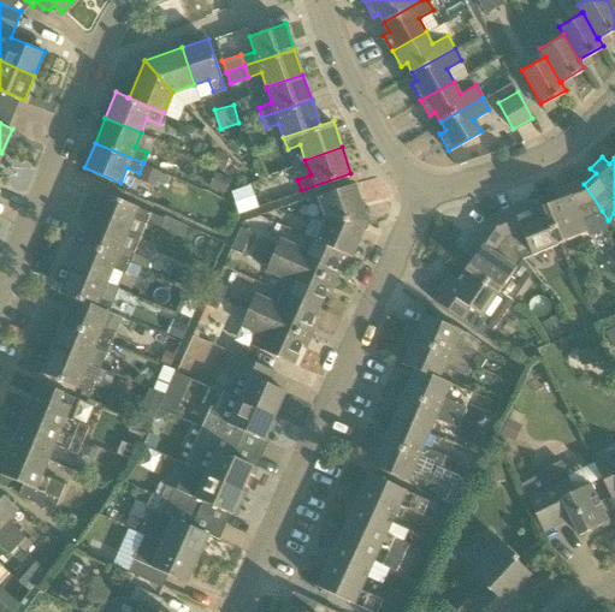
[(139,173),(136,178),(154,185),(160,170),(143,162),(139,173)]
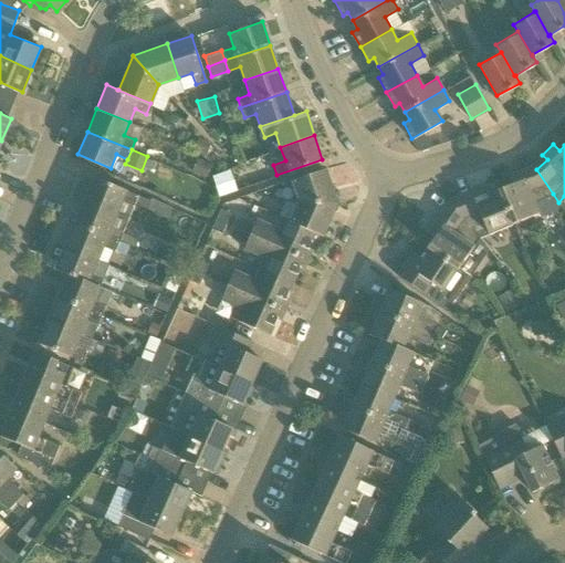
[(197,157),(191,171),(207,177),(211,163),(197,157)]
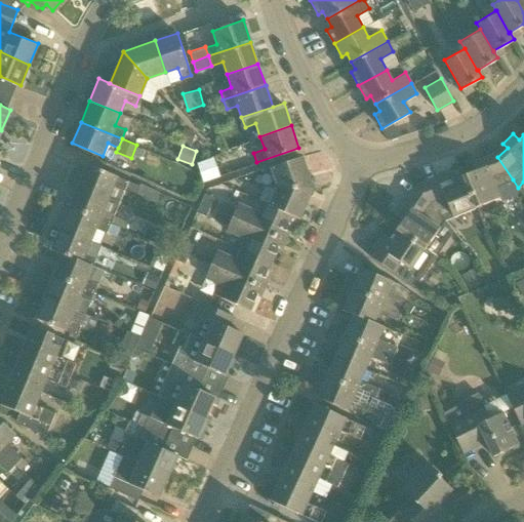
[(213,156),(198,162),(204,181),(220,174),(213,156)]
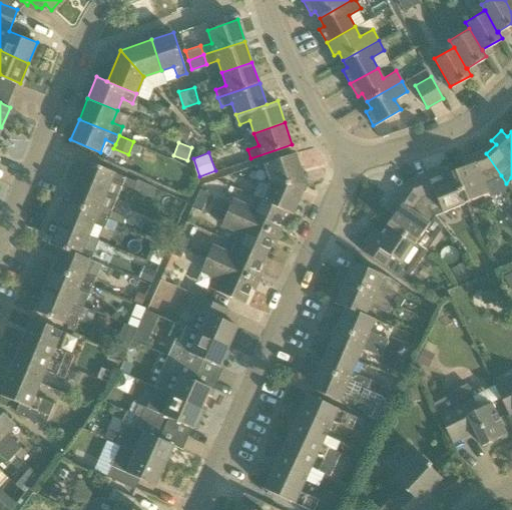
[(272,181),(306,183),(295,152),(265,162),(272,181)]
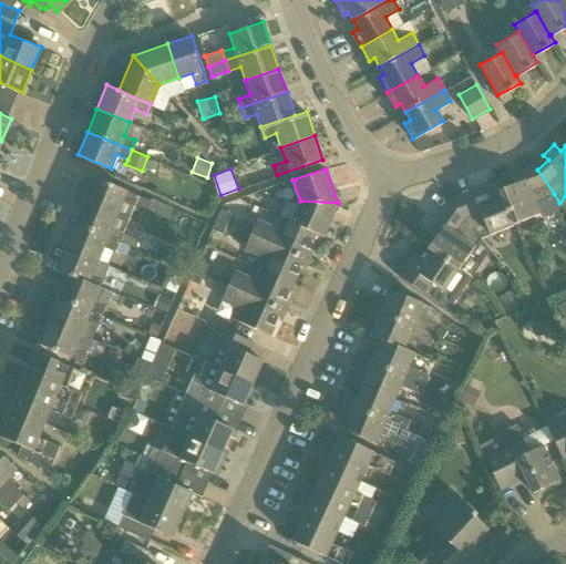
[(511,184),(500,188),(514,223),(539,213),(535,202),(554,194),(537,170),(524,175),(522,170),(507,175),(511,184)]
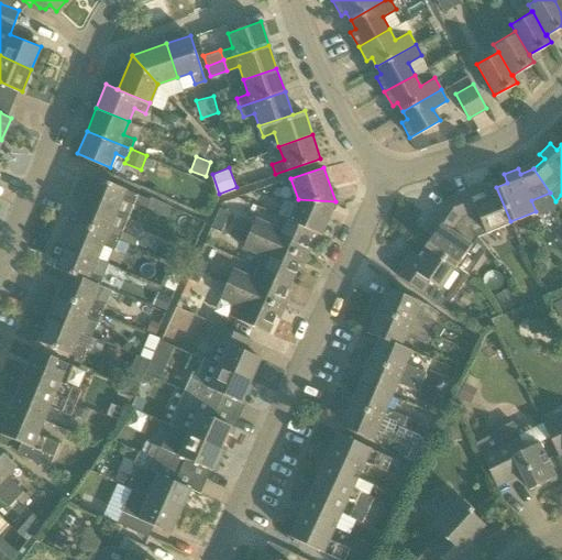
[(128,216),(133,202),(138,193),(94,175),(84,197),(128,216)]
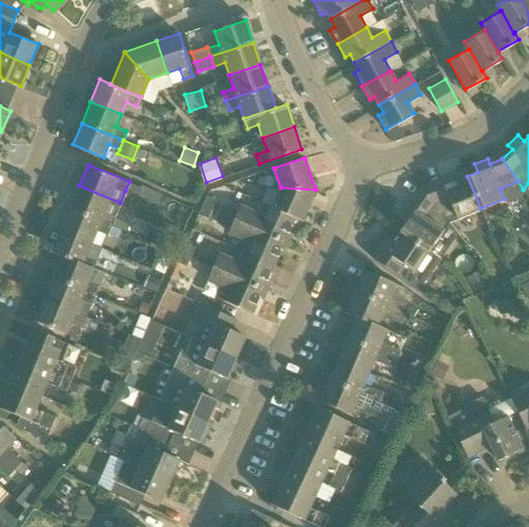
[(448,222),(480,208),(467,176),(457,180),(453,172),(440,177),(442,183),(423,191),(448,222)]
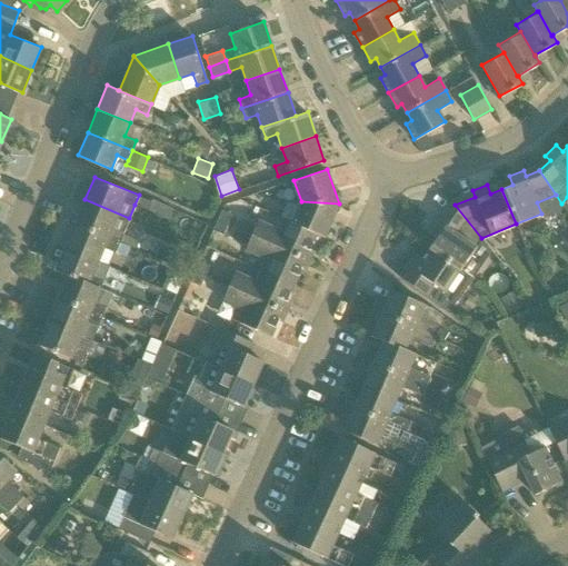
[(129,218),(85,199),(75,222),(119,241),(129,218)]
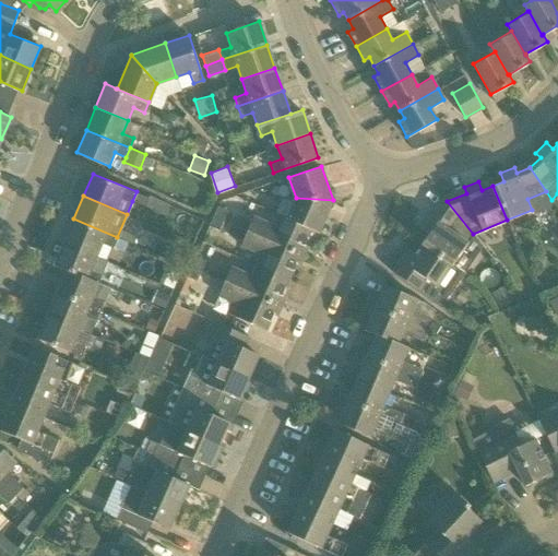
[(149,196),(145,205),(165,213),(169,203),(149,196)]
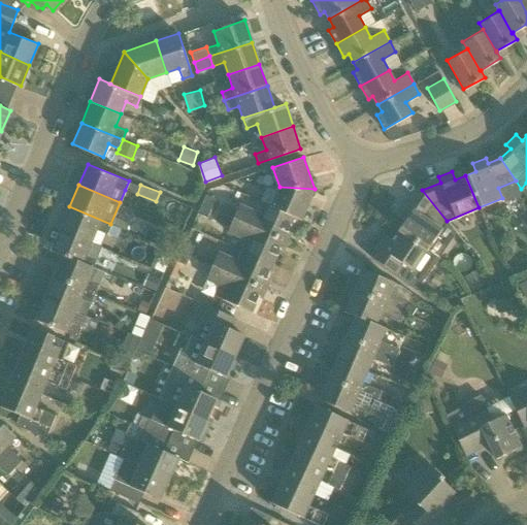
[(294,216),(300,219),(315,189),(280,187),(271,205),(294,216)]
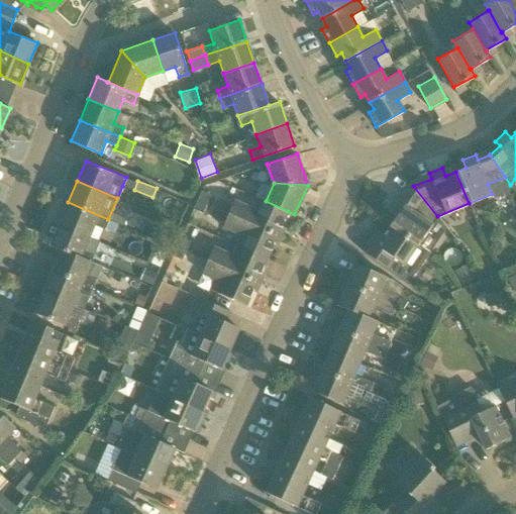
[(396,215),(390,224),(418,243),(437,216),(413,186),(402,203),(397,199),(390,210),(396,215)]
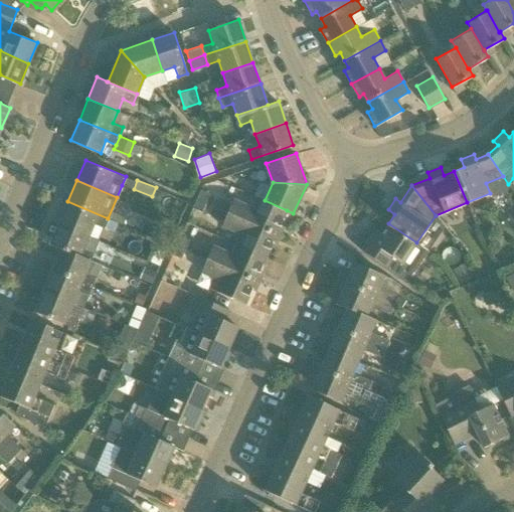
[(201,188),(197,198),(206,202),(210,192),(201,188)]
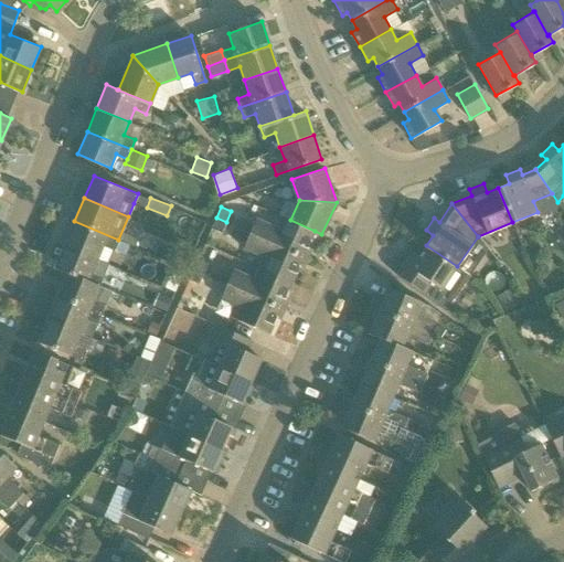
[(302,256),(315,231),(290,220),(282,215),(277,226),(256,218),(249,233),(302,256)]
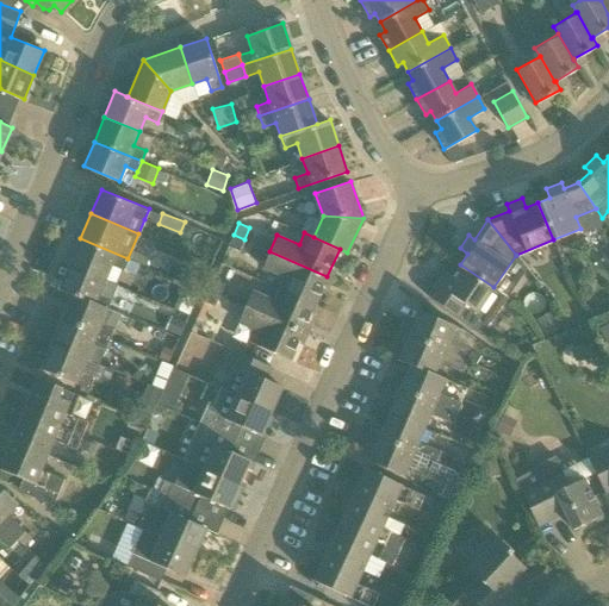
[(240,250),(244,239),(234,235),(229,245),(240,250)]
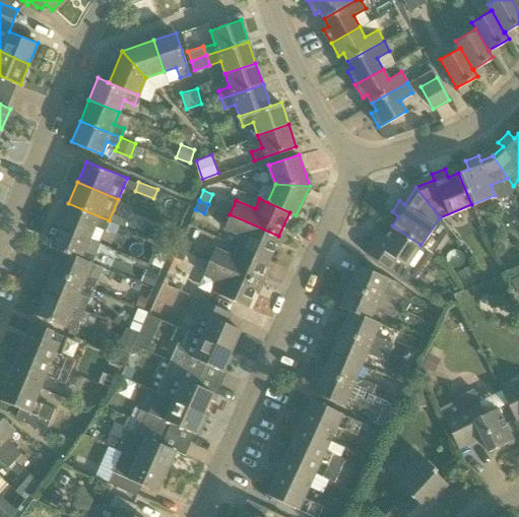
[(60,224),(89,238),(95,224),(106,229),(109,220),(68,203),(60,224)]
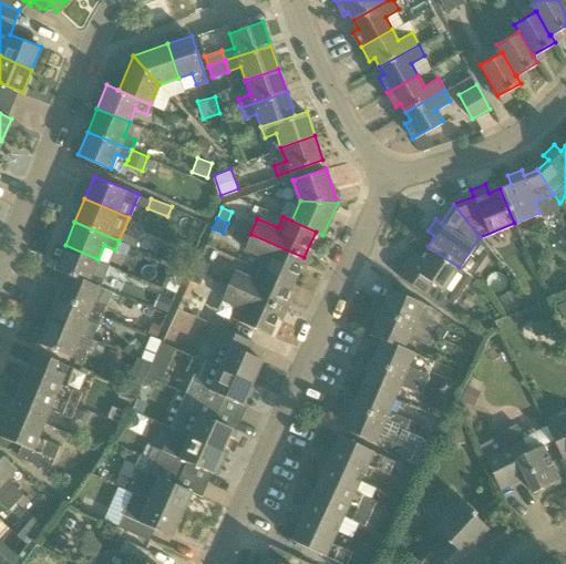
[(304,257),(250,234),(245,247),(265,256),(259,268),(292,283),(304,257)]
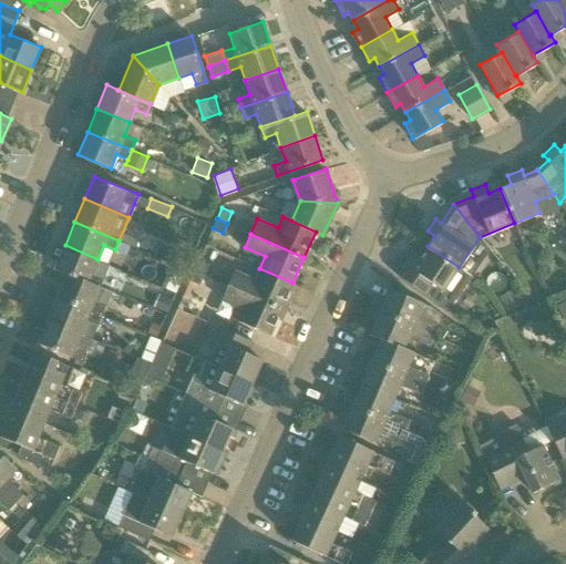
[(98,259),(65,245),(55,268),(67,274),(67,273),(100,286),(104,276),(93,272),(98,259)]
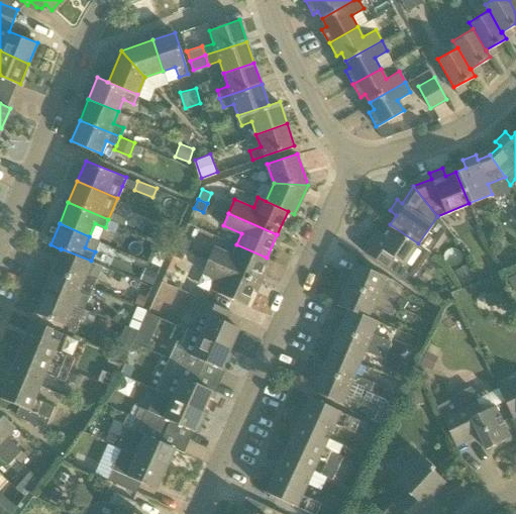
[(363,250),(408,282),(428,252),(417,245),(418,243),(390,224),(384,233),(377,228),(369,240),(374,243),(368,252),(363,249),(363,250)]
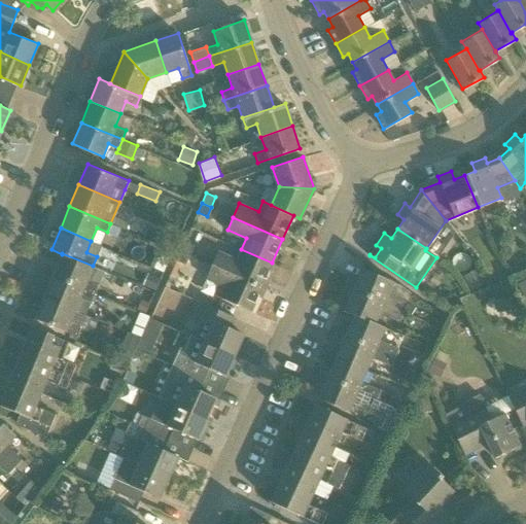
[(180,250),(189,254),(194,245),(184,240),(180,250)]
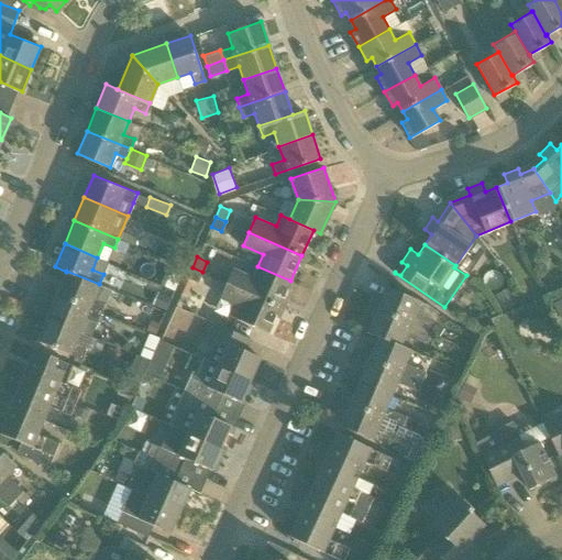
[(290,281),(257,266),(253,276),(233,267),(227,283),(279,306),(290,281)]
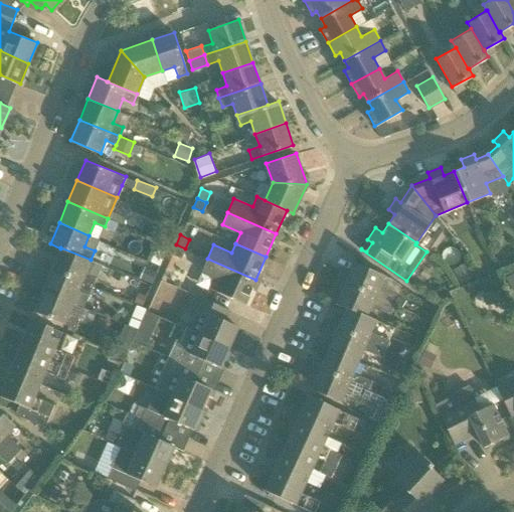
[(181,258),(185,248),(176,244),(172,253),(181,258)]
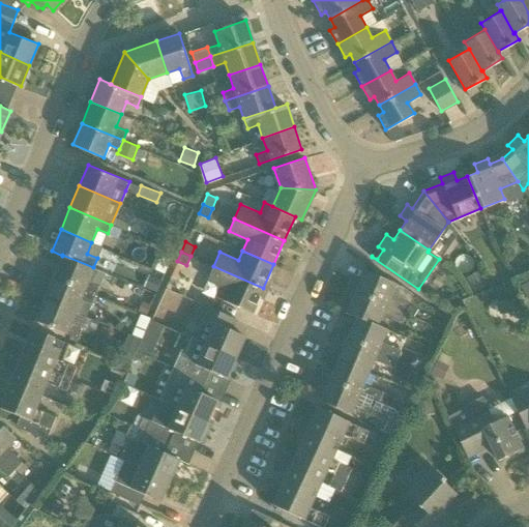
[(54,276),(95,294),(99,284),(104,271),(93,267),(62,255),(62,256),(54,276)]
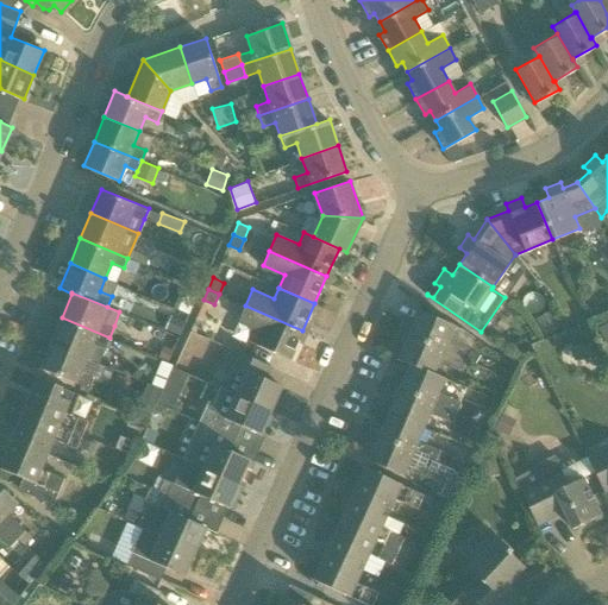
[(245,306),(238,320),(237,319),(231,332),(289,358),(302,331),(245,306)]
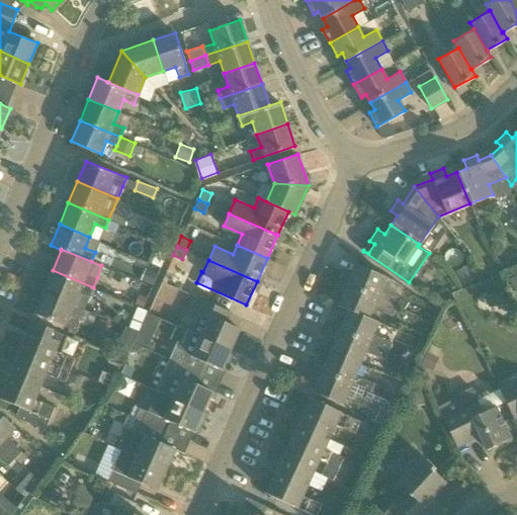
[(469,263),(456,270),(463,284),(478,277),(469,263)]
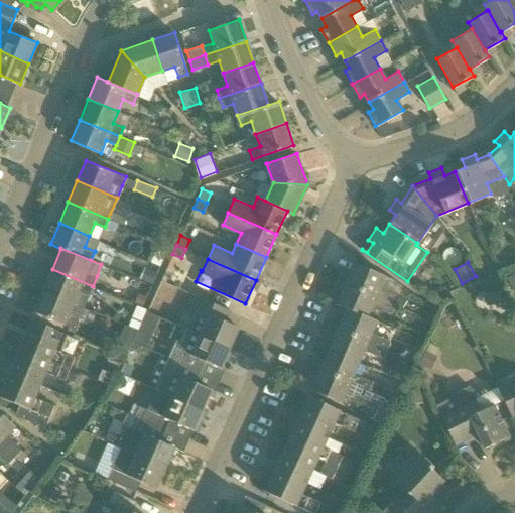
[(338,279),(394,303),(398,294),(379,287),(384,274),(356,263),(350,275),(341,271),(338,279)]
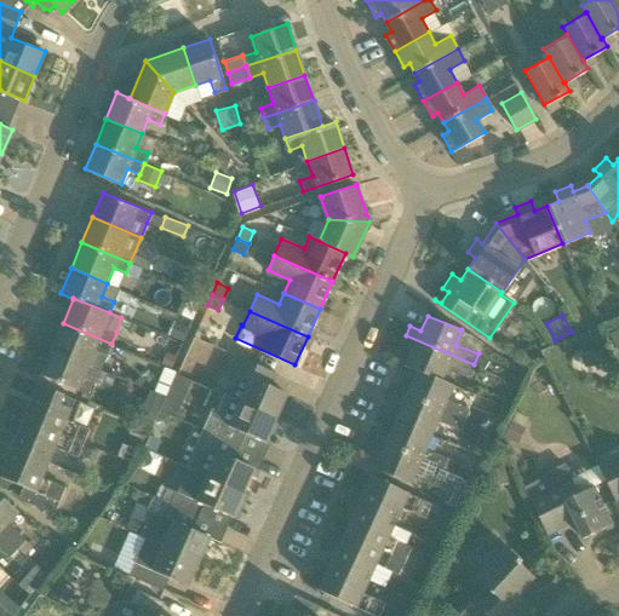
[(112,344),(63,323),(52,349),(89,363),(95,349),(107,353),(112,344)]
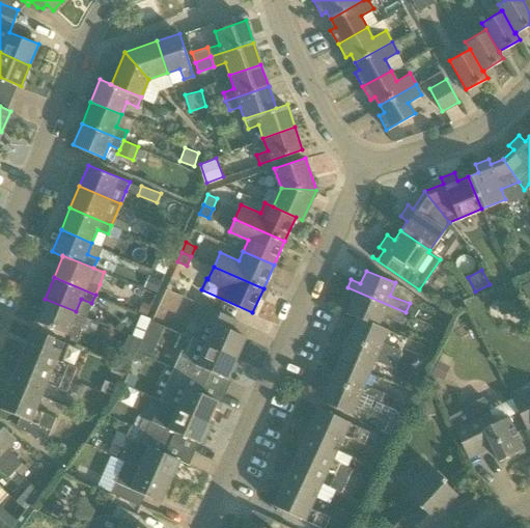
[(347,313),(357,317),(387,330),(388,329),(378,325),(383,313),(401,322),(406,312),(347,287),(343,297),(353,301),(347,313)]
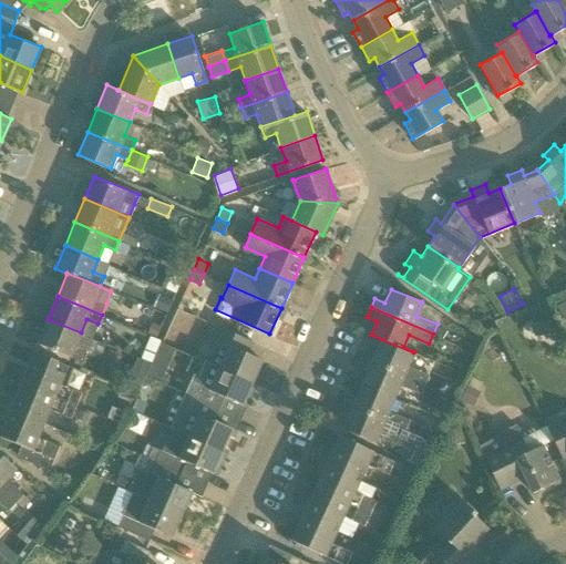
[(81,332),(48,319),(38,342),(82,360),(86,350),(75,346),(81,332)]
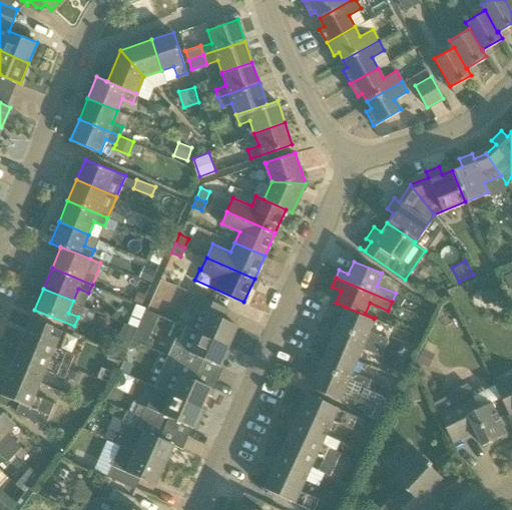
[(195,311),(188,327),(227,345),(237,325),(223,319),(228,308),(194,293),(188,308),(195,311)]
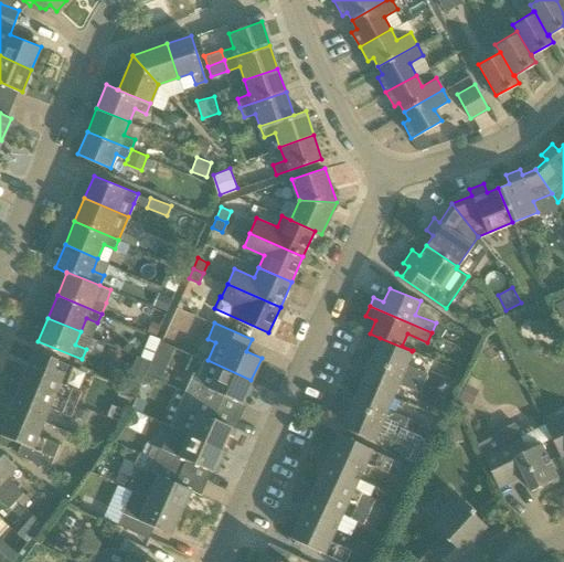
[(360,356),(423,382),(427,372),(406,363),(412,351),(380,338),(374,350),(364,346),(360,356)]
